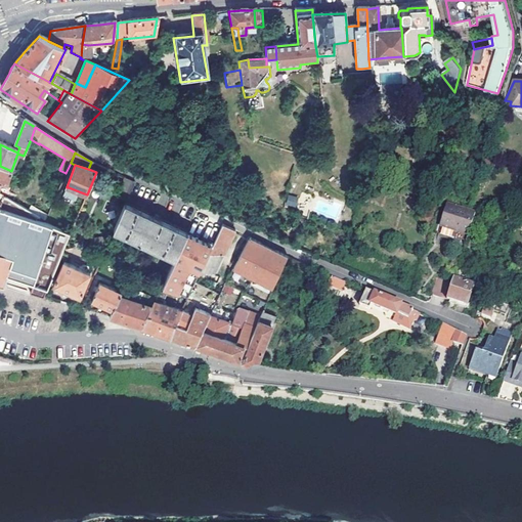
[(0,184),(6,187),(12,172),(11,171),(0,166),(0,184)]
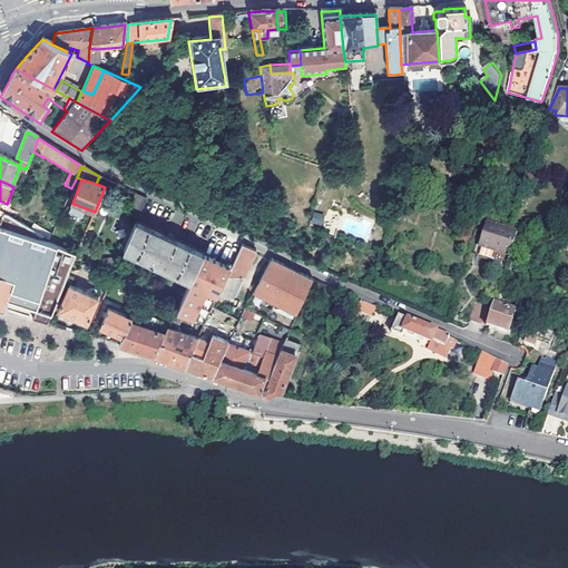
[(146,199),(134,194),(127,212),(137,217),(138,217),(146,199)]
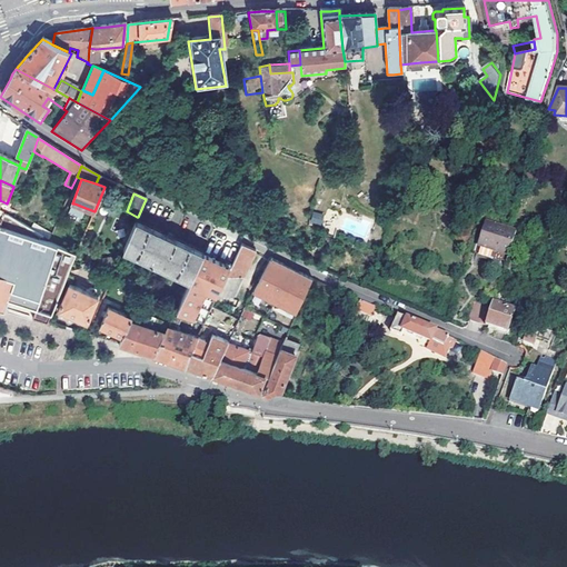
[(86,208),(75,204),(71,212),(82,217),(86,208)]
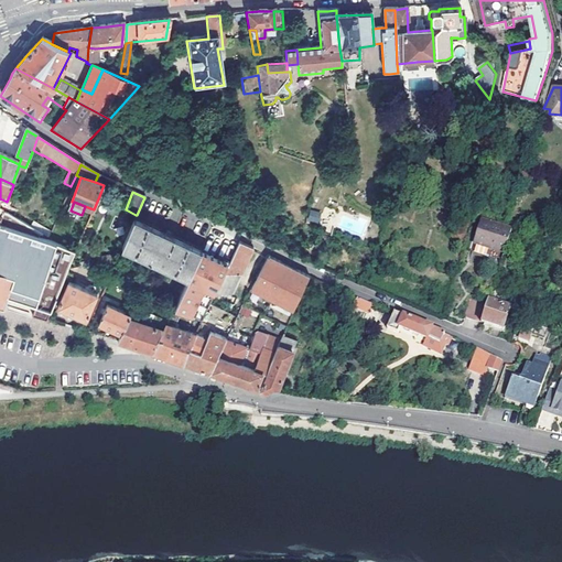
[(305,223),(315,226),(320,215),(309,212),(305,223)]
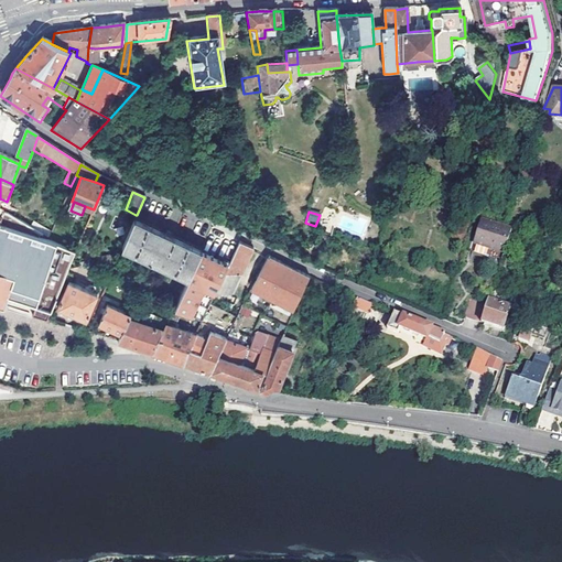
[(74,250),(41,236),(7,215),(1,213),(0,218),(0,309),(4,296),(29,303),(32,304),(29,315),(43,320),(74,250)]
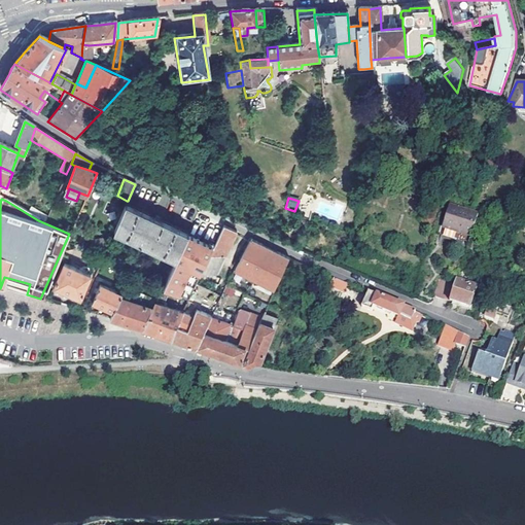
[(114,231),(175,259),(184,241),(187,236),(125,206),(114,231)]
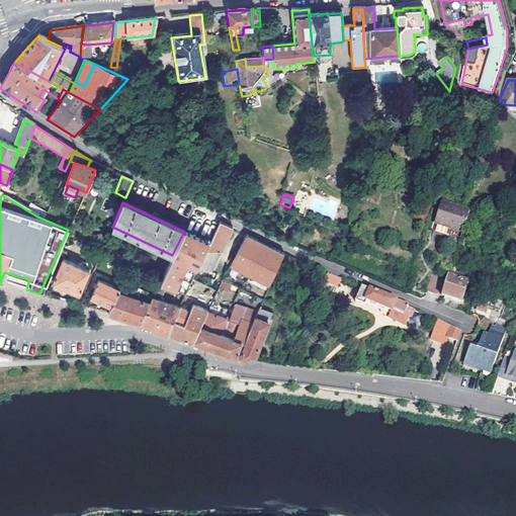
[(467,212),(441,204),(434,227),(460,235),(467,212)]
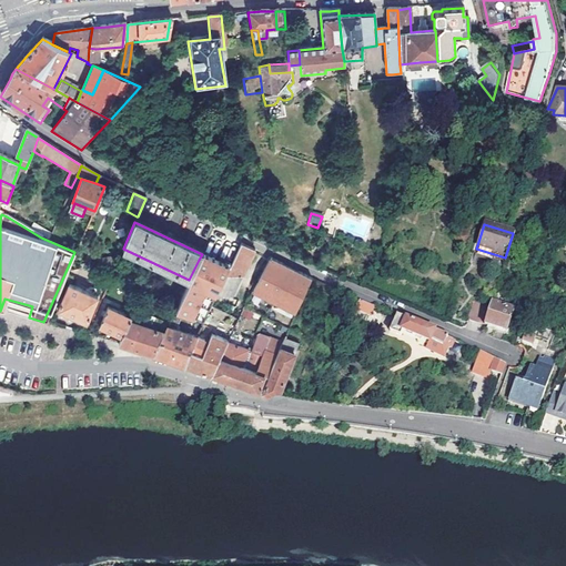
[(240,245),(230,268),(228,273),(241,279),(254,252),(245,248),(240,245)]
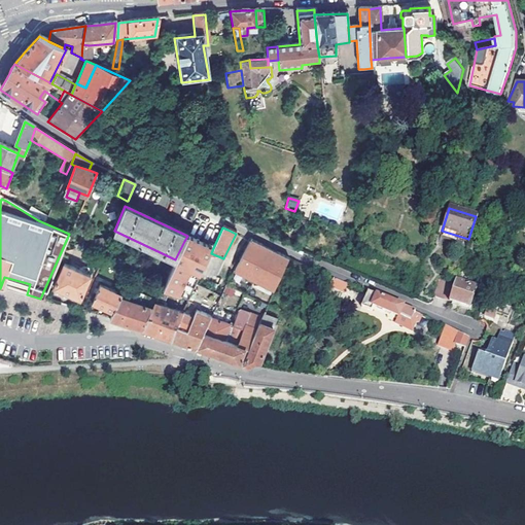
[(201,242),(187,236),(184,241),(198,247),(201,242)]
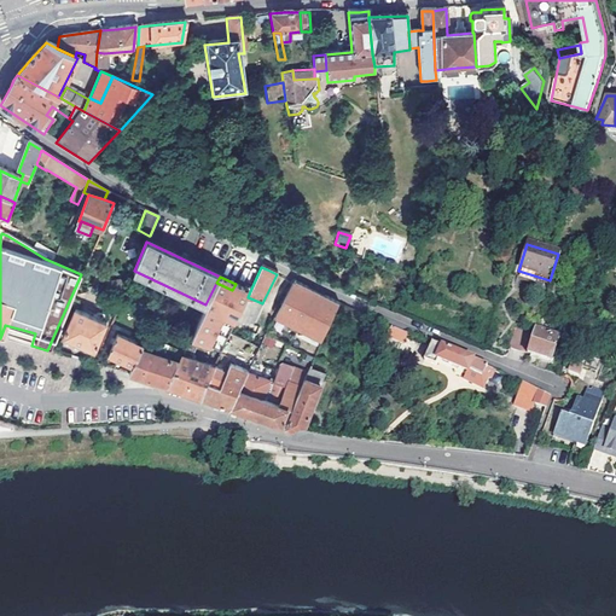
[(289,326),(307,335),(321,342),(333,313),(337,304),(324,298),(307,290),(291,282),(273,318),(289,326)]
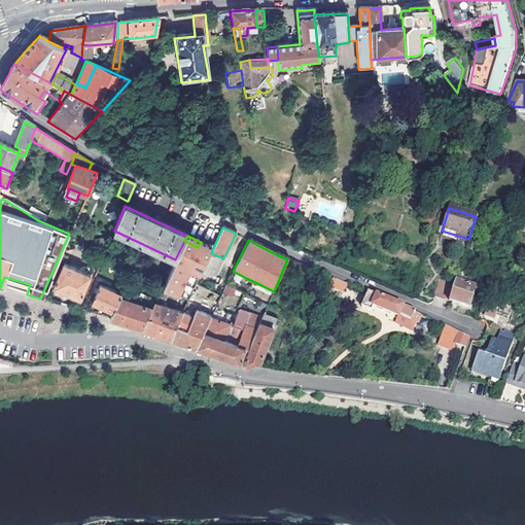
[(201,242),(198,247),(184,241),(175,259),(162,288),(189,300),(196,285),(211,253),(213,248),(201,242)]
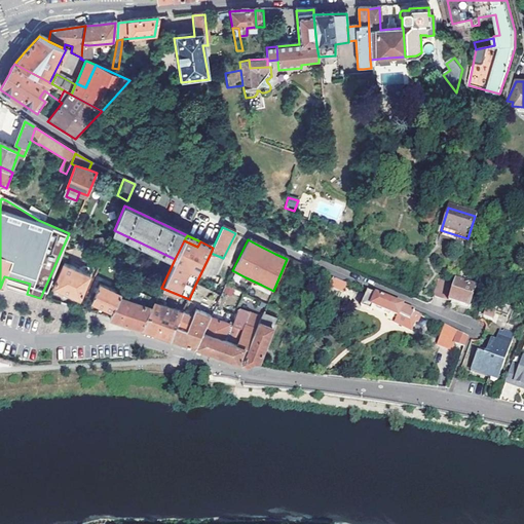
[(211,253),(195,285),(207,291),(223,258),(211,253)]
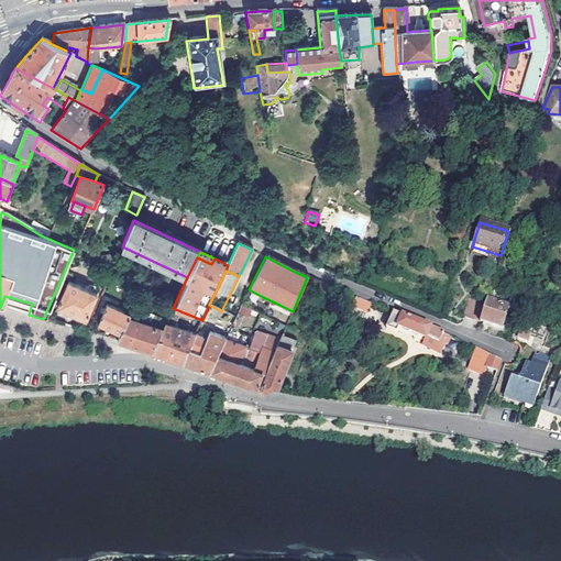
[(316,290),(318,283),(307,277),(304,285),(316,290)]
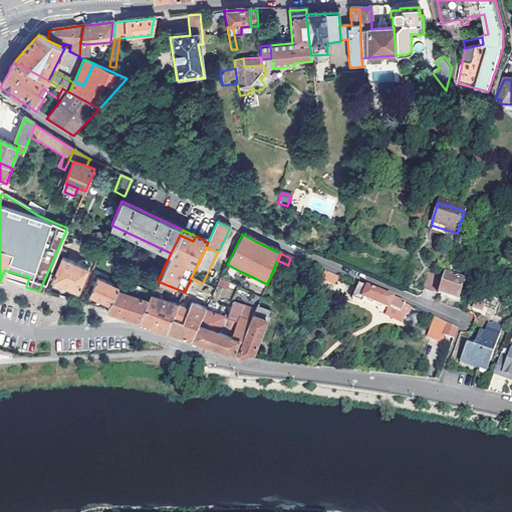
[(50,272),(49,275),(53,277),(52,280),(78,291),(88,268),(62,257),(55,273),(50,272)]
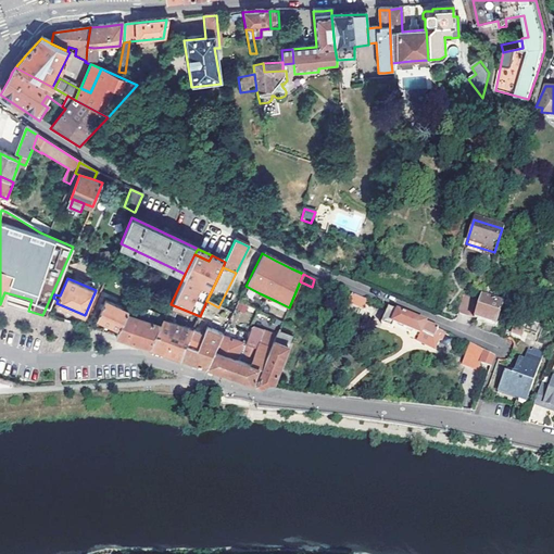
[(341,294),(336,304),(344,309),(348,303),(350,299),(341,294)]
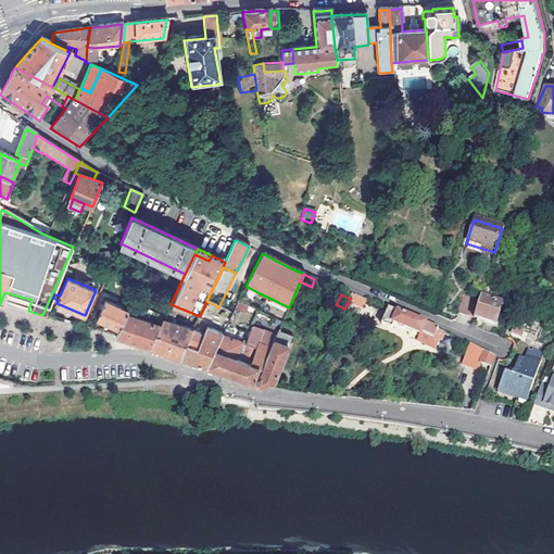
[(350,299),(348,303),(363,310),(366,301),(351,296),(350,299)]
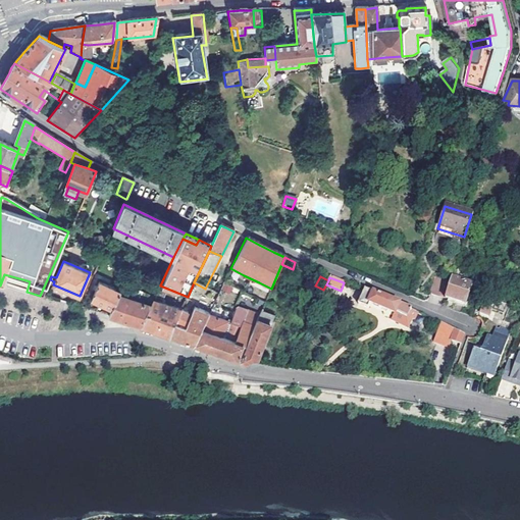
[(433,277),(427,294),(444,299),(449,282),(433,277)]
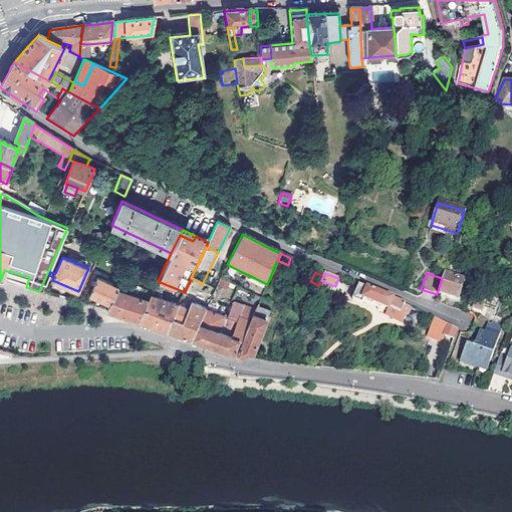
[(442,278),(437,294),(457,301),(463,282),(443,275),(442,278)]
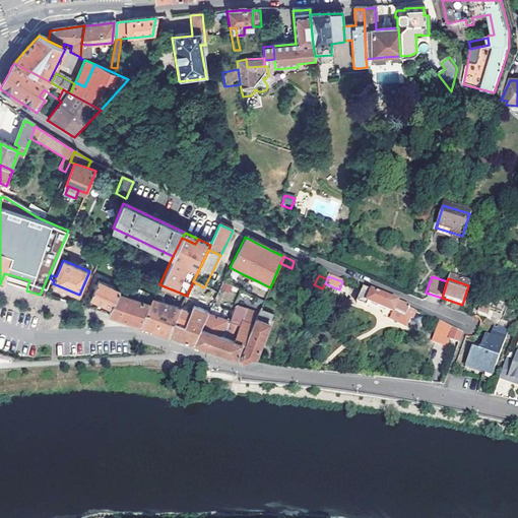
[(119,293),(116,292),(98,282),(89,300),(112,310),(119,293)]
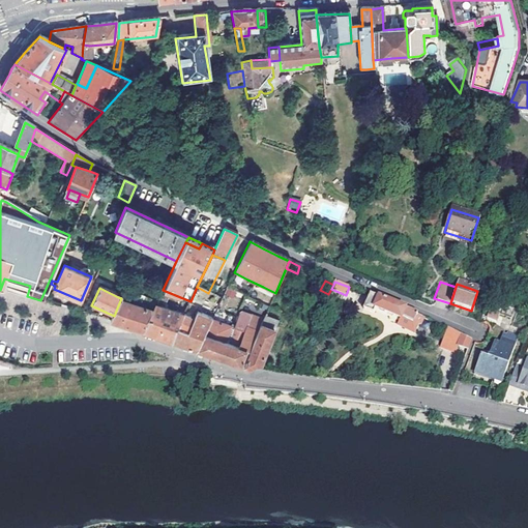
[(142,332),(155,305),(156,303),(134,294),(132,296),(121,292),(118,297),(121,298),(114,316),(110,323),(129,329),(142,332)]
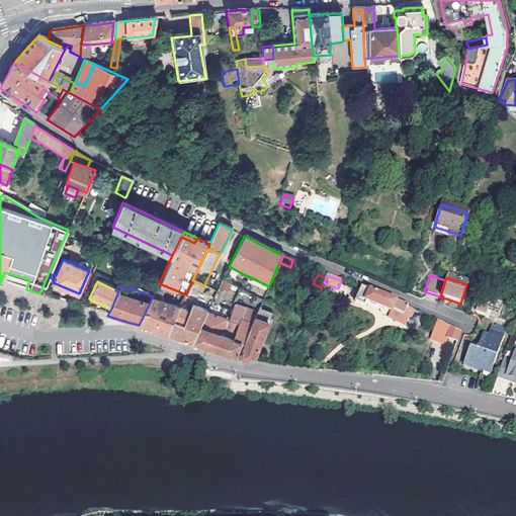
[(392,313),(402,318),(403,318),(403,317),(410,320),(413,311),(378,296),(360,289),(354,304),(363,308),(366,303),(391,314),(392,313)]
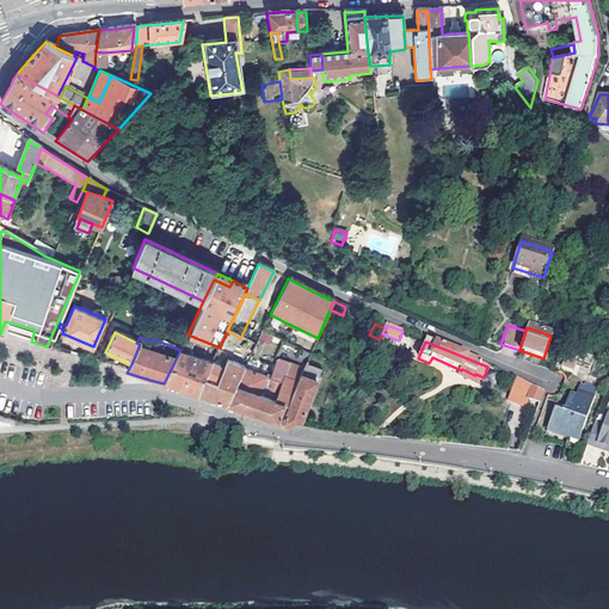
[(198,395),(211,365),(179,352),(164,383),(180,389),(198,395)]
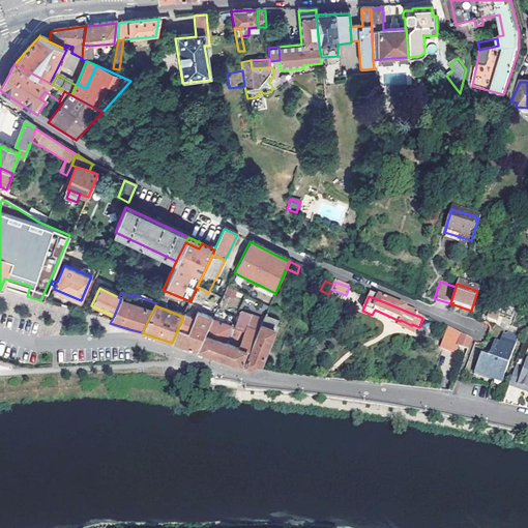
[(187,327),(191,319),(183,317),(172,343),(184,347),(197,351),(214,314),(200,306),(194,320),(189,328),(187,327)]
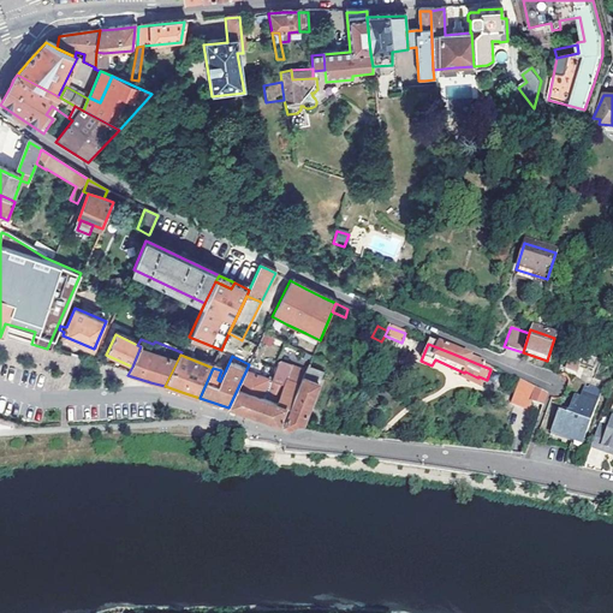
[(474,384),(477,378),(465,372),(464,373),(435,359),(432,365),(474,384)]
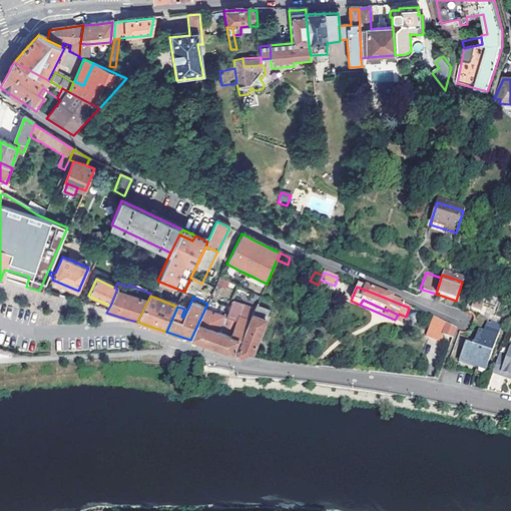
[(235,355),(252,316),(231,307),(224,323),(220,321),(224,311),(207,304),(190,340),(211,347),(235,355)]
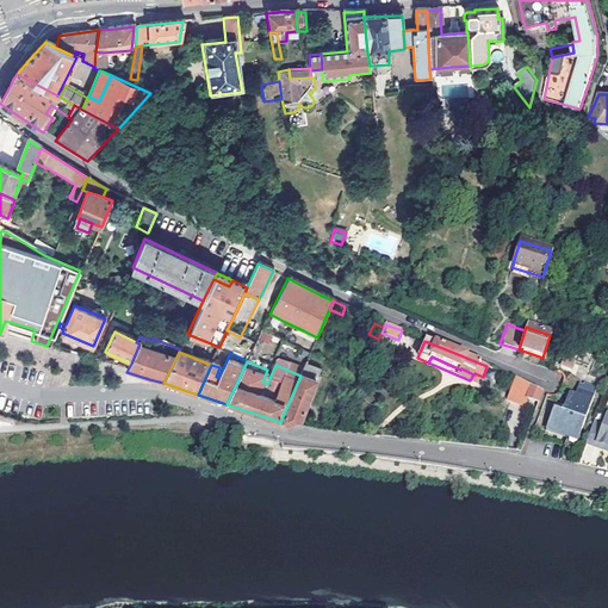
[(565,371),(575,373),(577,365),(568,361),(565,371)]
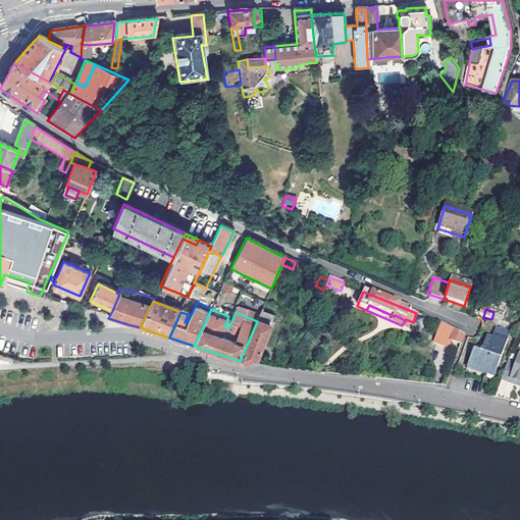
[(257,321),(240,361),(247,363),(254,365),(274,317),(261,311),(257,321)]
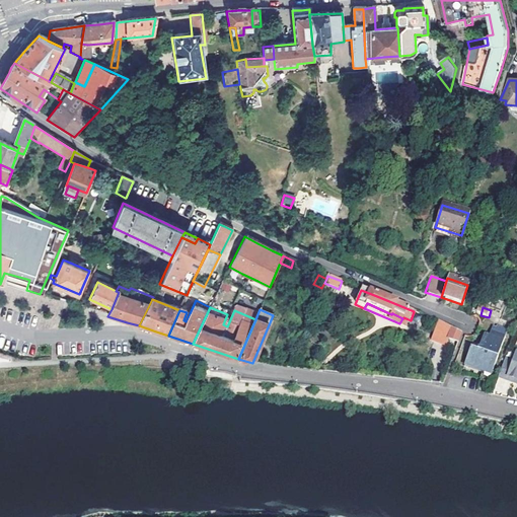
[(402,318),(399,323),(408,326),(411,320),(403,317),(403,318),(402,318)]
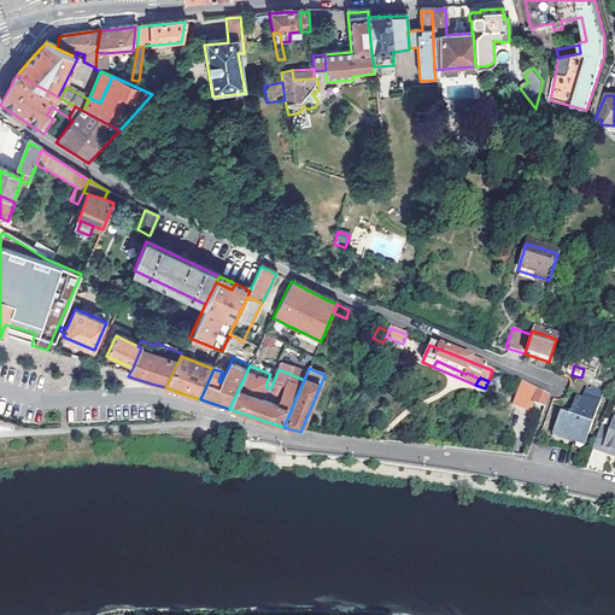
[(532,405),(543,409),(546,397),(521,385),(521,384),(513,406),(529,413),(532,405)]
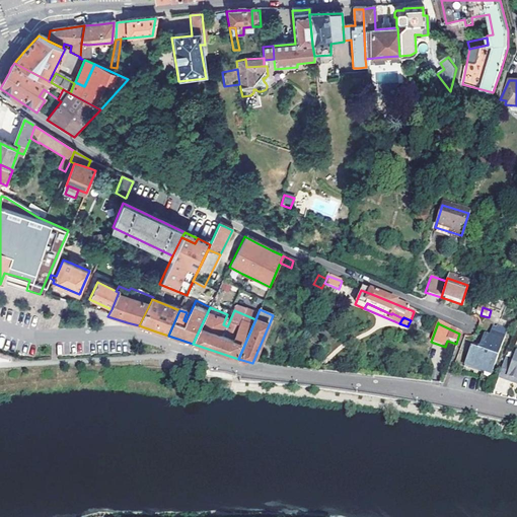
[(481,368),(491,371),(504,329),(493,326),(492,328),(488,327),(485,338),(479,337),(474,352),(467,349),(462,365),(475,369),(481,368)]
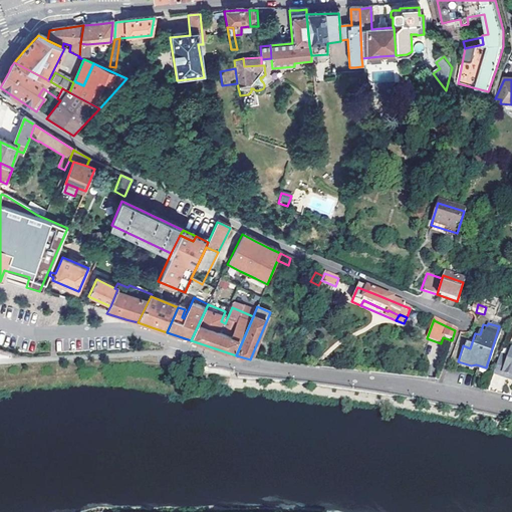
[(511,376),(511,351),(510,351),(509,351),(506,359),(499,356),(492,374),(510,381),(511,376)]
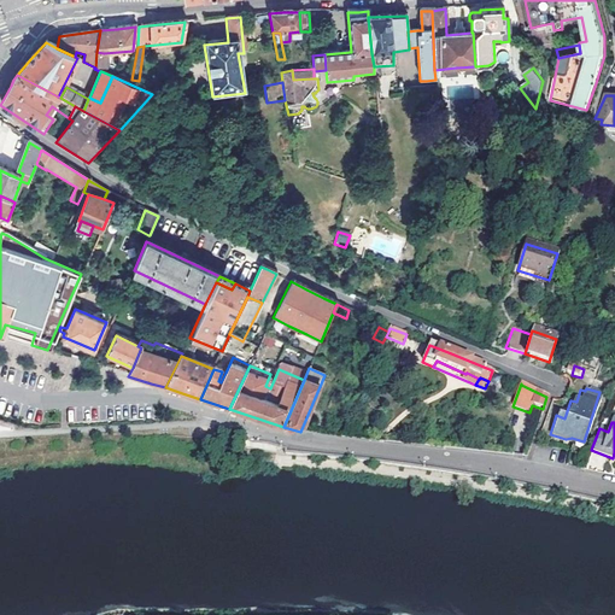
[(581,449),(584,441),(572,438),(566,439),(550,434),(549,439),(581,449)]
